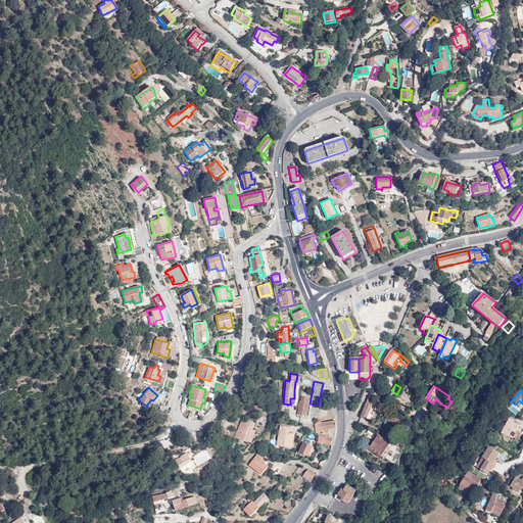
[(423,395),(420,392),(415,397),(418,400),(423,395)]
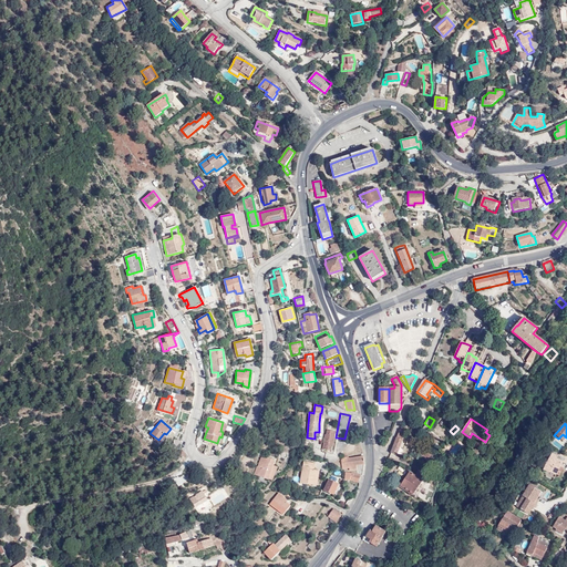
[(321,449),(330,451),(331,446),(332,445),(334,432),(327,430),(326,435),(323,436),(321,449)]
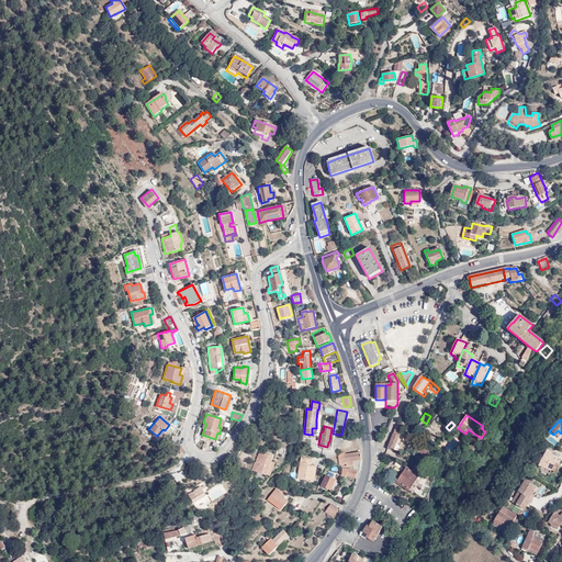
[(402,428),(396,426),(388,449),(393,451),(402,428)]
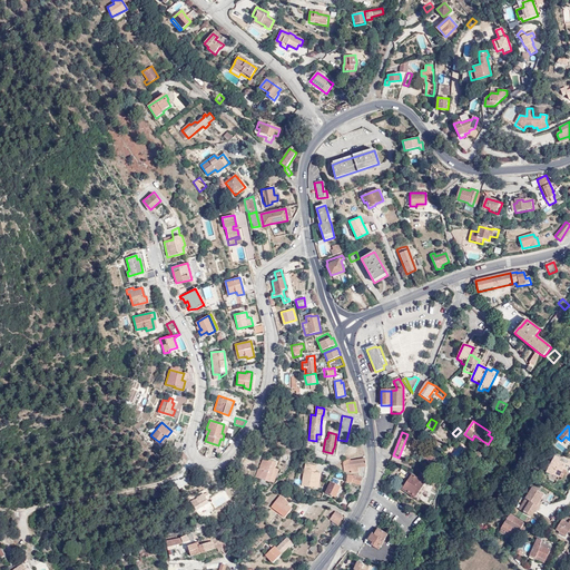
[(442,441),(431,432),(426,438),(438,446),(442,441)]
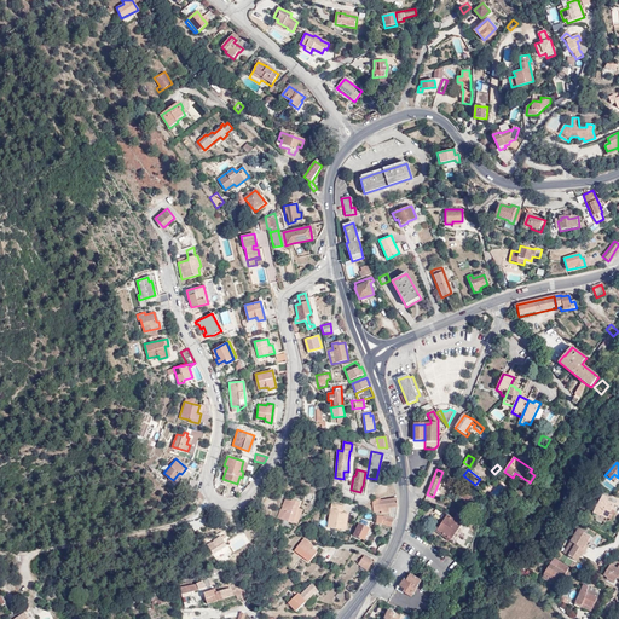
[(472,509),(480,501),(475,495),(464,487),(457,495),(472,509)]
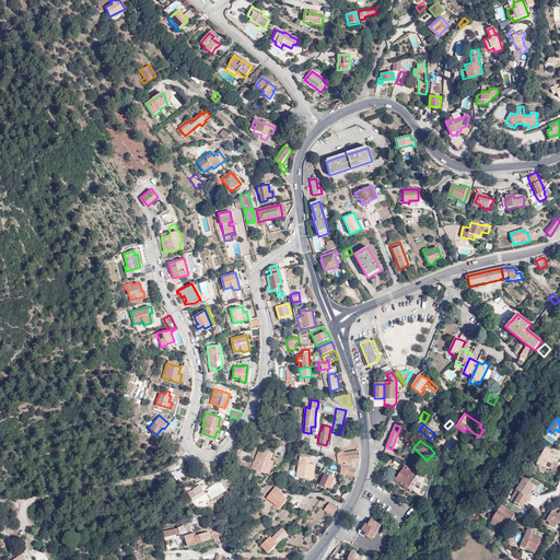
[(551,451),(545,448),(537,464),(543,467),(544,466),(551,469),(555,463),(553,462),(556,457),(549,454),(551,451)]
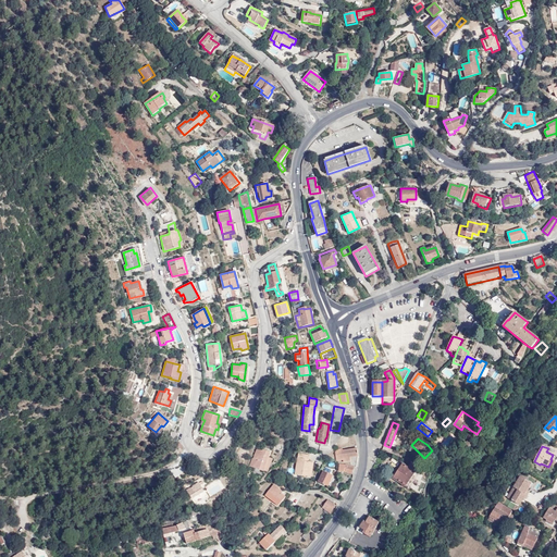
[(263,471),(268,458),(270,452),(261,448),(260,450),(256,449),(254,456),(257,457),(257,458),(254,457),(252,460),(249,467),(263,471)]
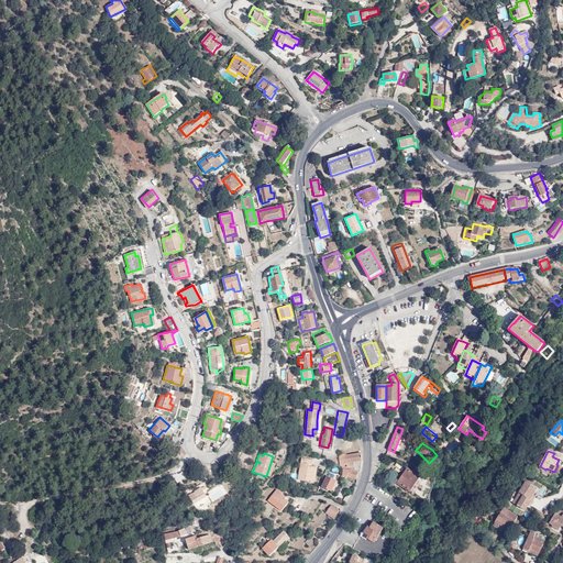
[(360,462),(360,454),(343,455),(343,454),(337,455),(338,465),(344,465),(344,466),(352,466),(353,463),(360,462)]
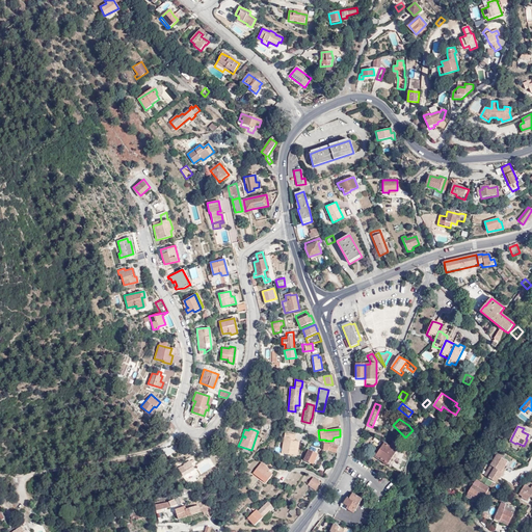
[(294,440),(295,434),(284,432),(281,453),(288,454),(288,453),(297,454),(299,441),(294,440)]
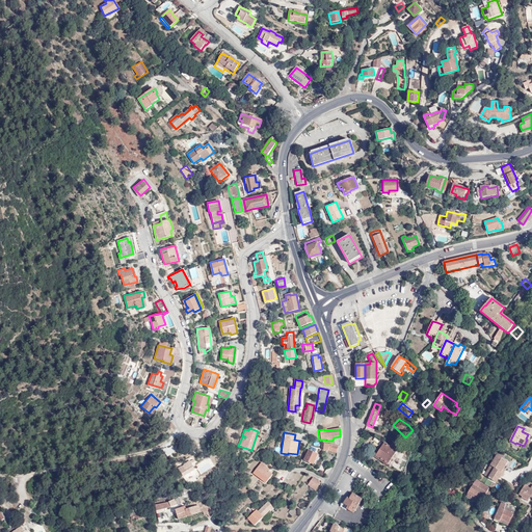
[(220,442),(228,447),(231,441),(223,436),(220,442)]
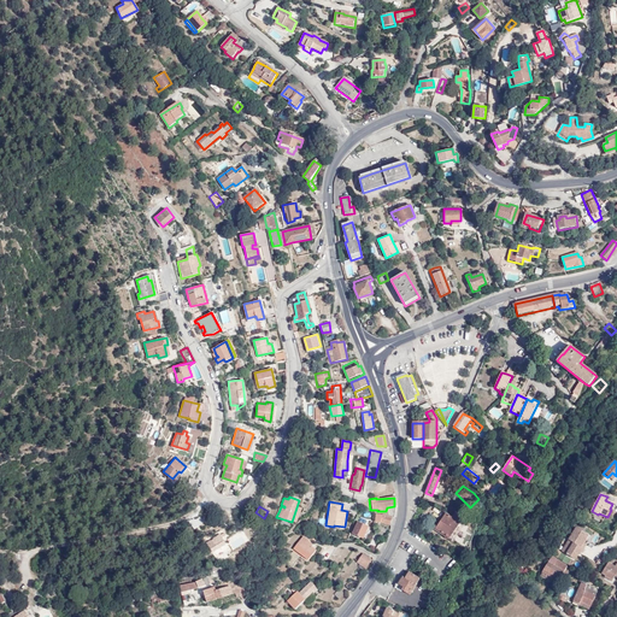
[(450,540),(462,518),(454,513),(453,517),(445,512),(433,529),(450,540)]
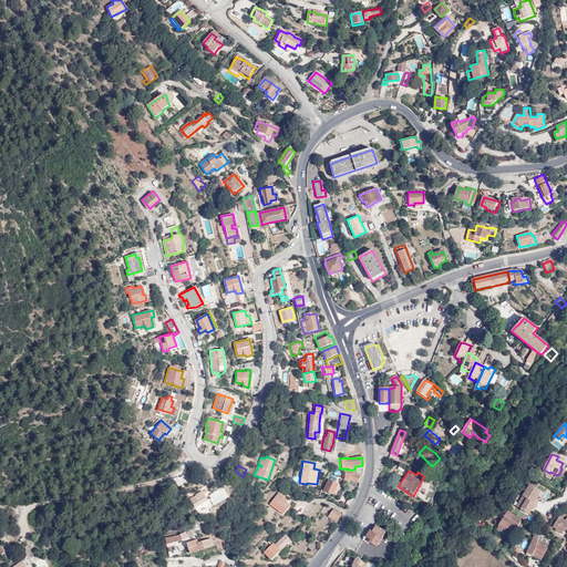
[(352,473),(350,480),(359,482),(360,475),(352,473)]
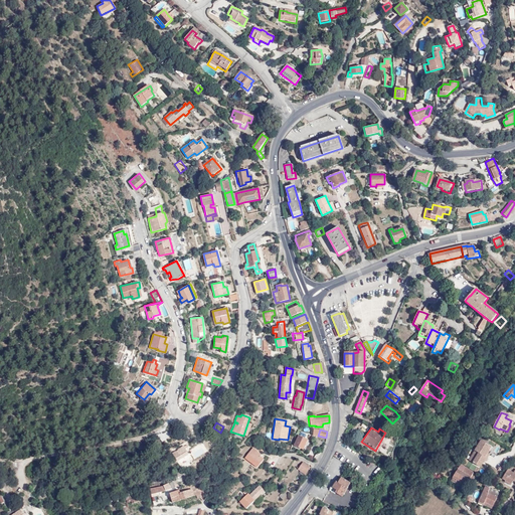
[(299,436),(294,446),(303,450),(308,441),(299,436)]
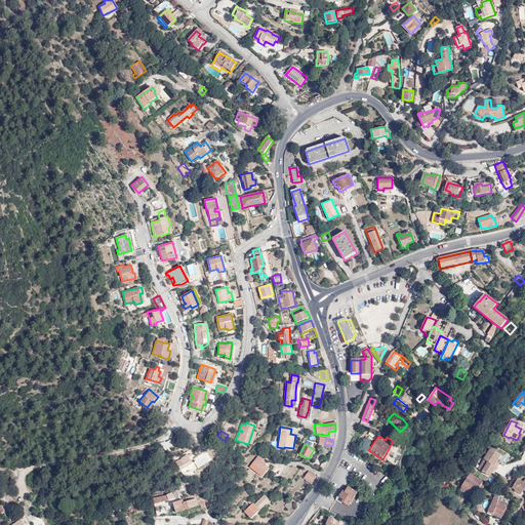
[(322,447),(319,453),(325,455),(328,450),(322,447)]
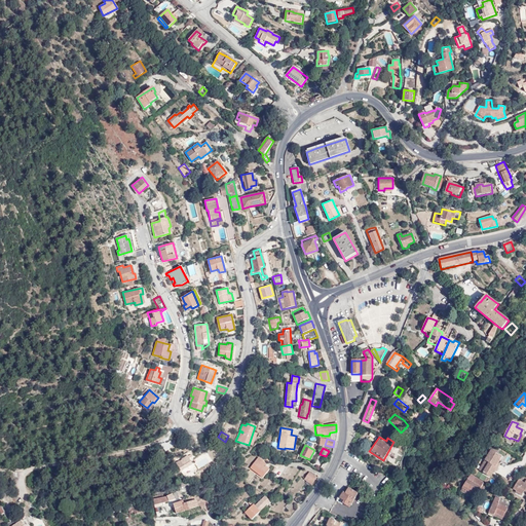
[(490,448),(477,470),(490,478),(501,459),(499,459),(501,455),(490,448)]
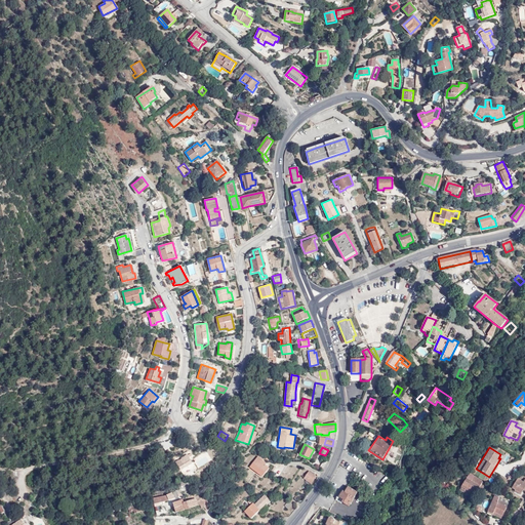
[(195,460),(189,452),(175,462),(182,471),(187,467),(190,471),(195,467),(192,462),(195,460)]
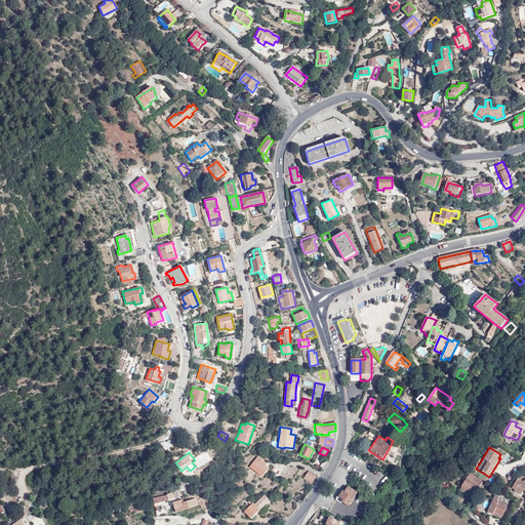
[(256,458),(266,465),(267,463),(263,460),(263,459),(258,456),(256,458)]
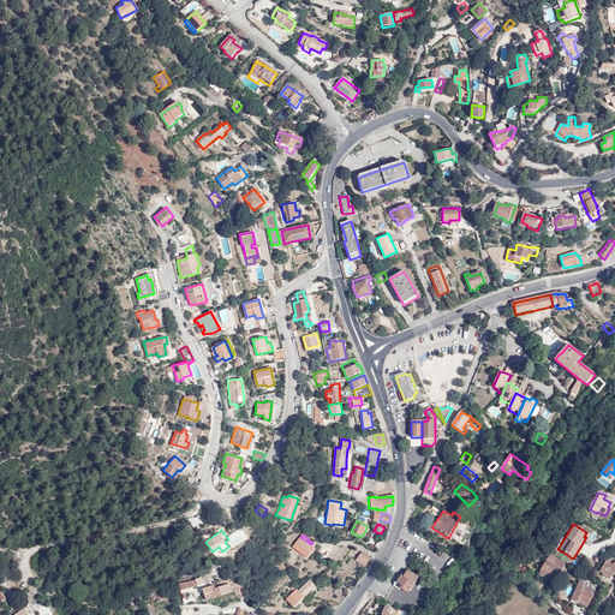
[(308,559),(315,548),(311,544),(300,537),(293,547),(308,559)]
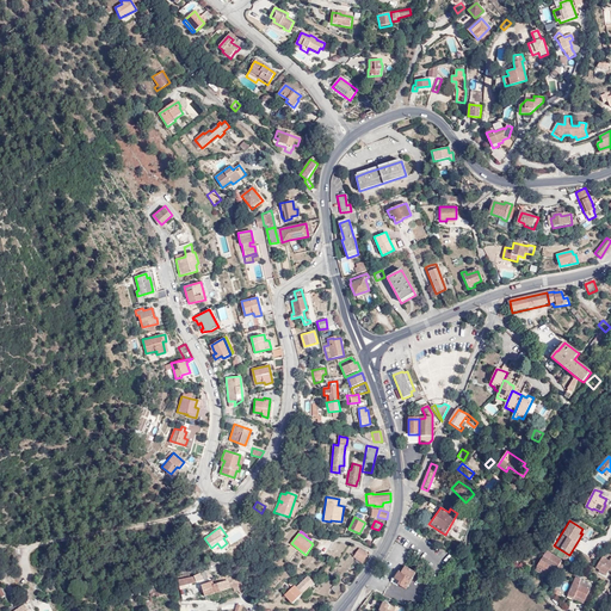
[(363,562),(368,554),(360,549),(355,556),(363,562)]
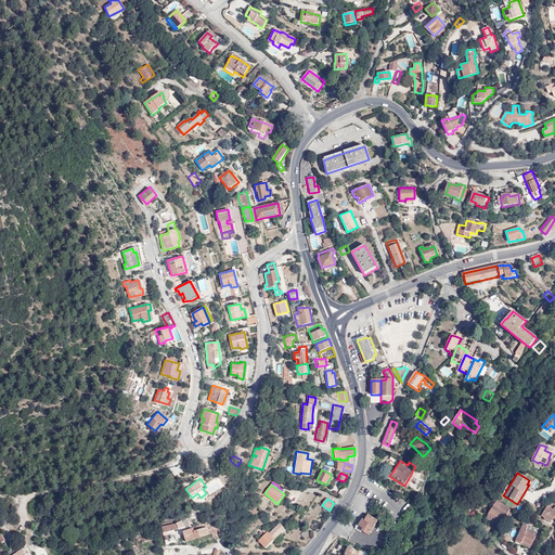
[(501,525),(506,516),(510,517),(514,511),(495,501),(488,515),(498,520),(497,523),(501,525)]
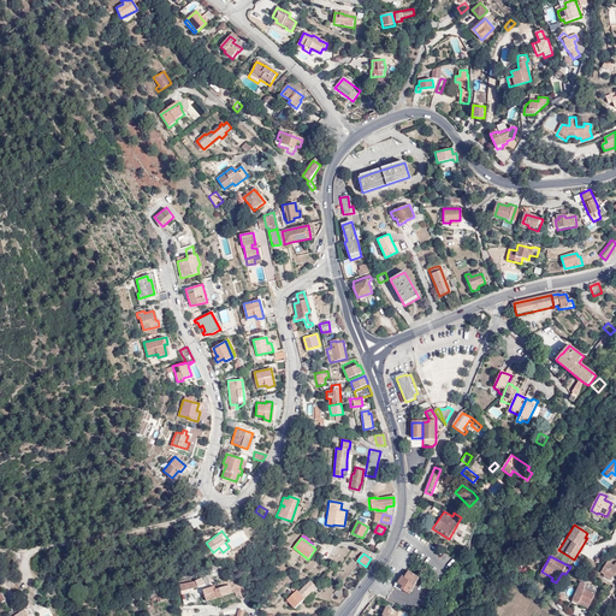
[(614,575),(615,576),(615,575),(615,562),(614,566),(608,562),(600,573),(605,575),(604,576),(610,581),(614,575)]
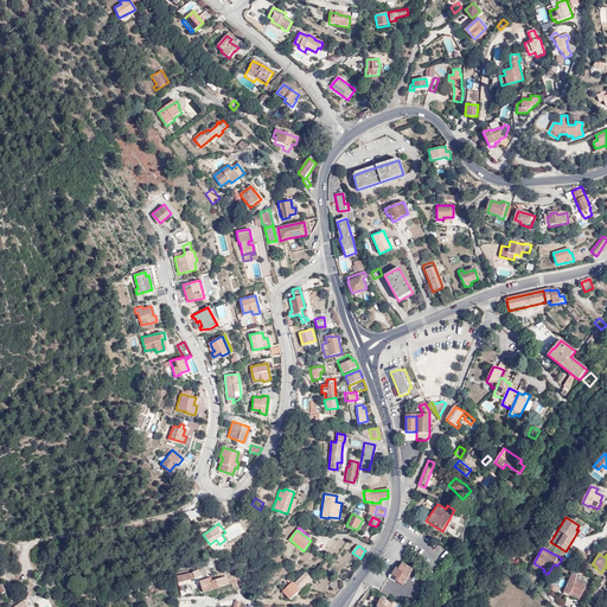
[(404,561),(401,567),(397,564),(393,572),(397,575),(395,579),(403,583),(414,567),(404,561)]
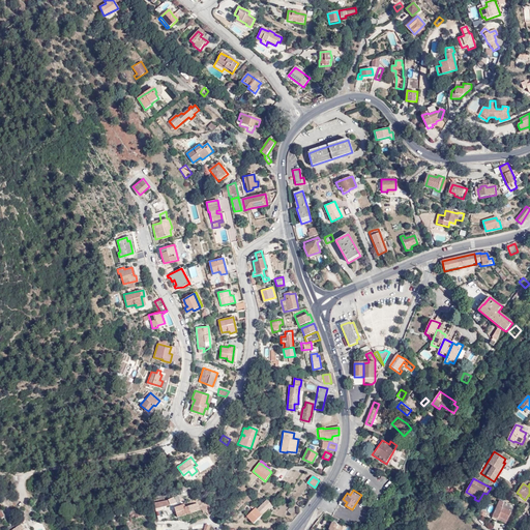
[(168,500),(154,503),(155,508),(159,507),(180,501),(178,496),(168,499),(168,500)]
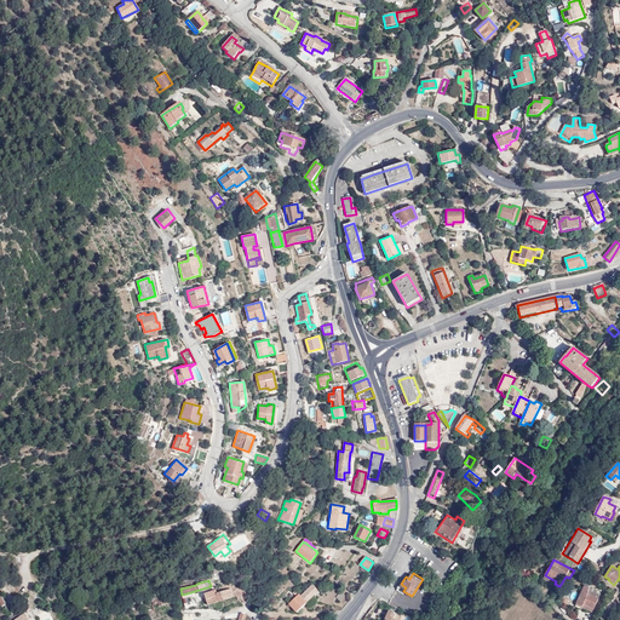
[(577,603),(583,606),(584,603),(593,608),(602,592),(585,584),(577,603)]
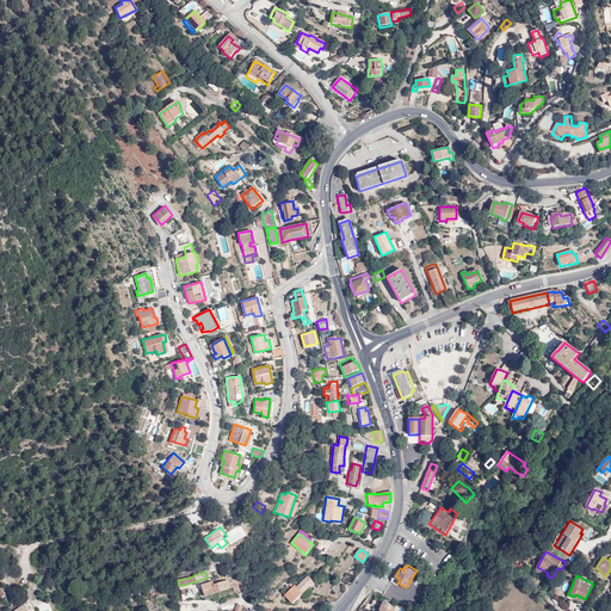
[(238,582),(232,576),(213,582),(213,581),(202,585),(205,597),(233,588),(234,591),(238,591),(239,588),(238,582)]
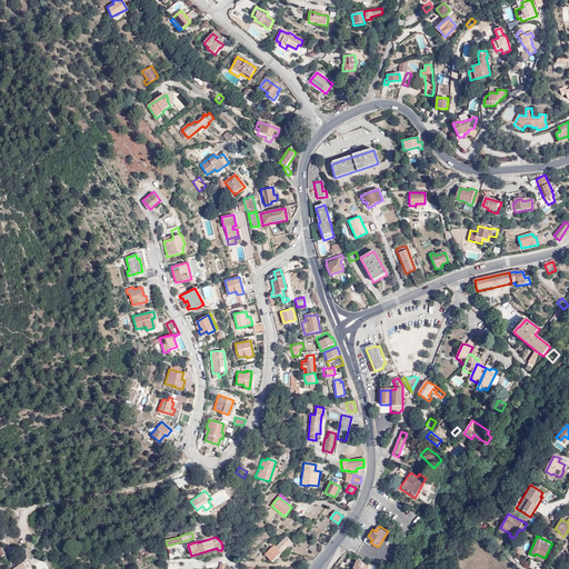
[(280,542),(285,547),(290,541),(286,537),(280,542)]
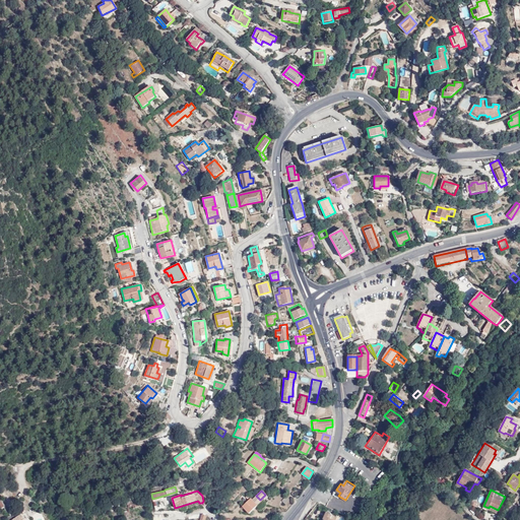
[(240,505),(245,498),(242,495),(236,502),(240,505)]
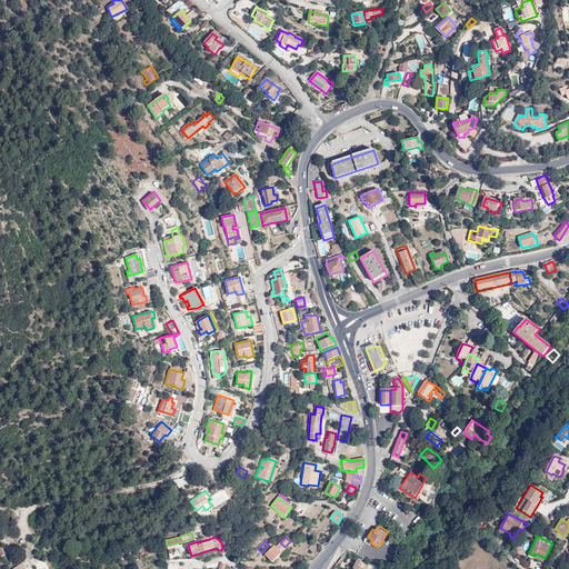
[(280,553),(285,547),(280,542),(276,548),(272,545),(263,556),(272,563),(280,553)]
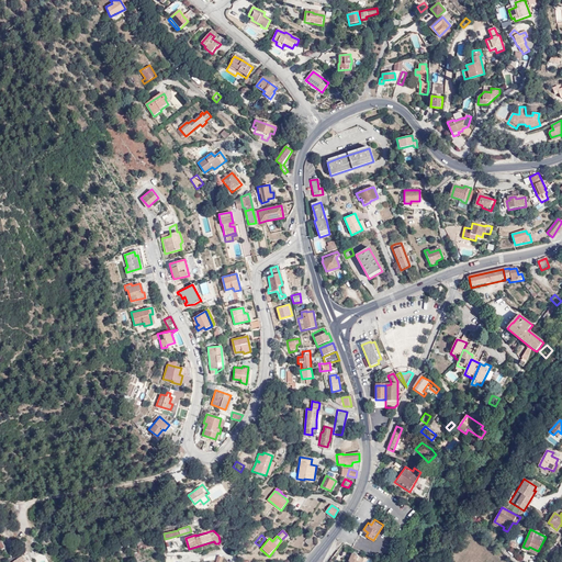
[(306,544),(312,539),(307,536),(302,541),(306,544)]
